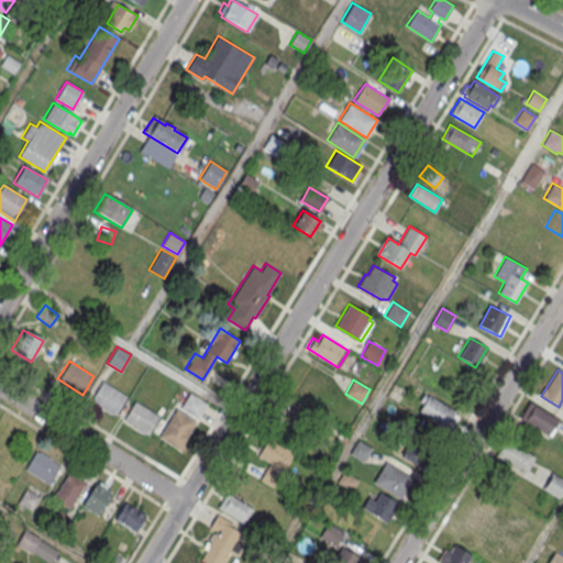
[(102,381),(127,396),(114,415),(90,398),(102,381)]
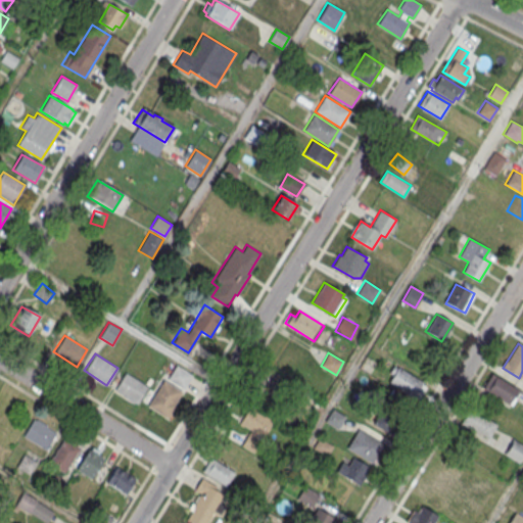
[(176,365),(192,375),(183,389),(167,379),(176,365)]
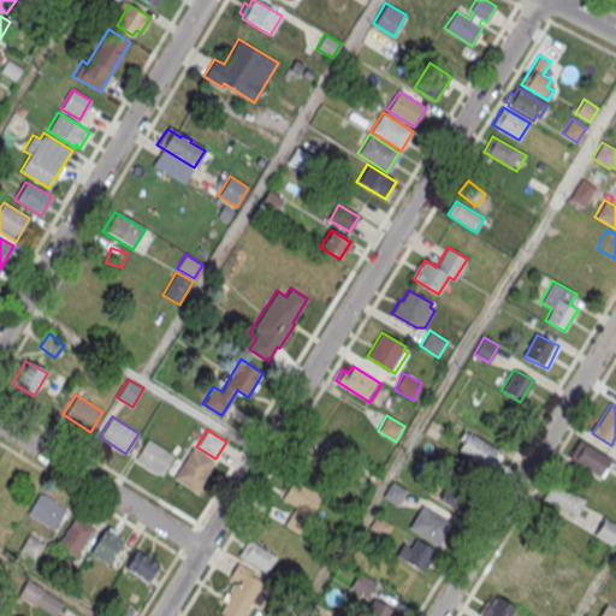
[(455,454),(492,472),(502,451),(466,433),(455,454)]
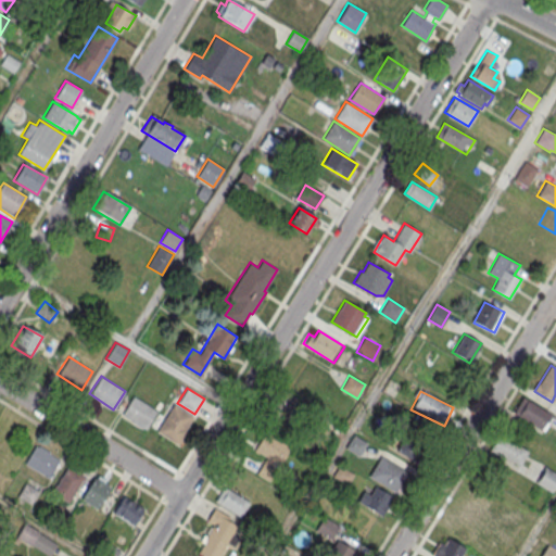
[(133,395),(156,411),(144,429),(121,414),(133,395)]
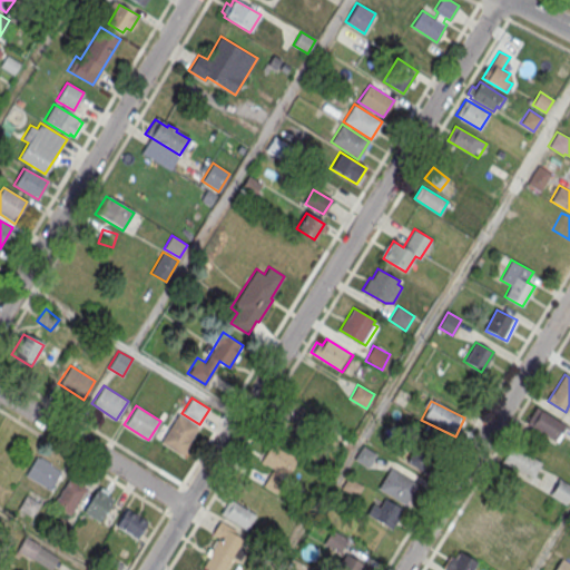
[(554,443),(566,426),(536,408),(526,424),(554,443)]
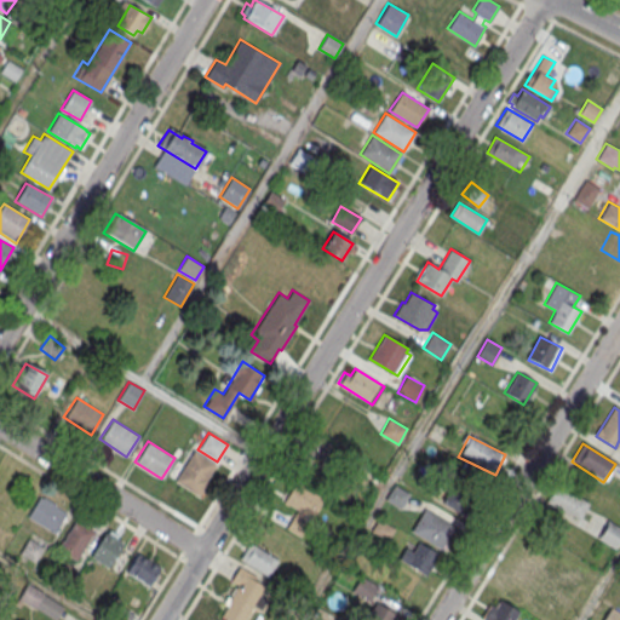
[(216,464),(194,451),(174,481),(199,497),(208,480),(207,478),(216,464)]
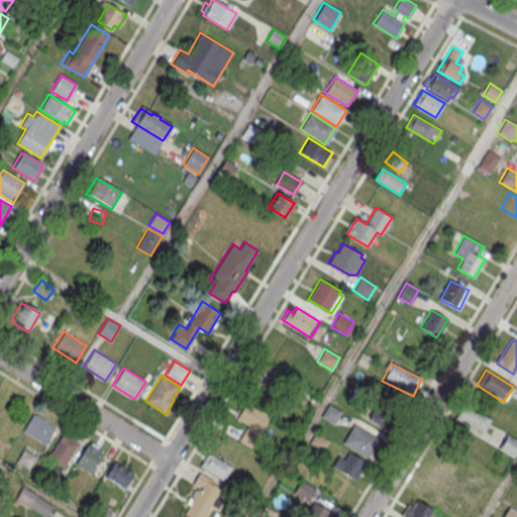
[(235,419),(247,425),(239,441),(252,447),(270,414),(244,402),(235,419)]
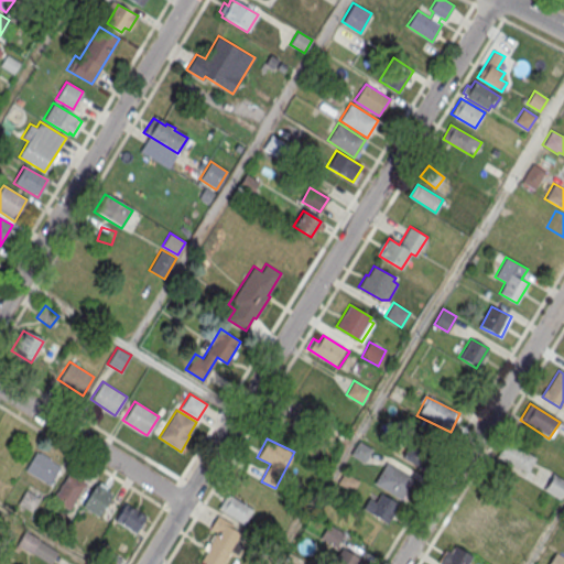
[(359,441),(350,454),(364,463),(372,449),(359,441)]
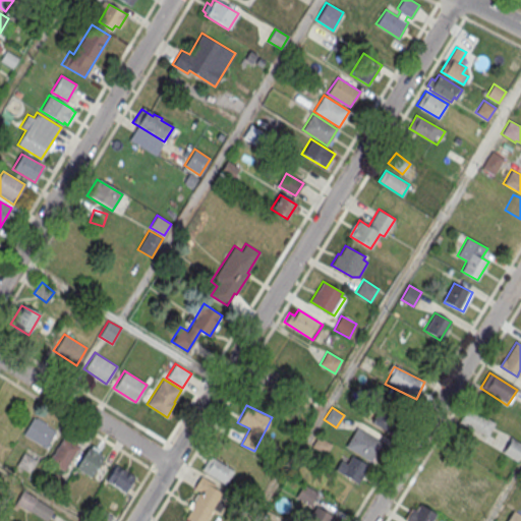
[(457,427),(486,442),(495,423),(466,409),(457,427)]
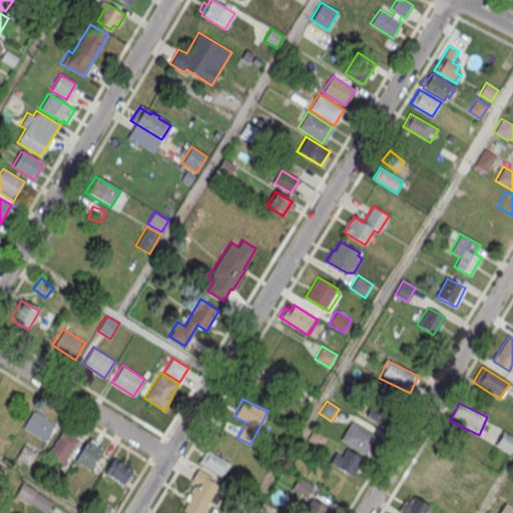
[(385,426),(391,411),(374,405),(368,419),(385,426)]
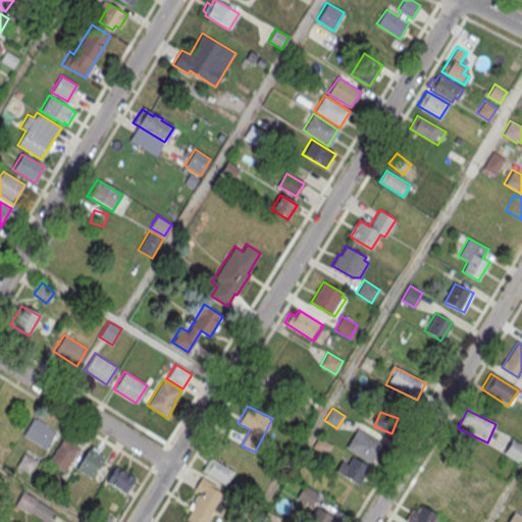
[(55,431),(45,449),(22,435),(34,417),(55,431)]
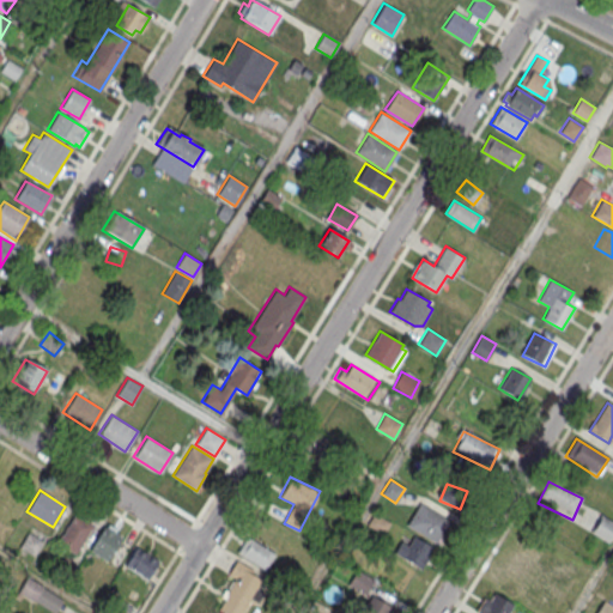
[(420,503),(407,525),(435,542),(449,521),(420,503)]
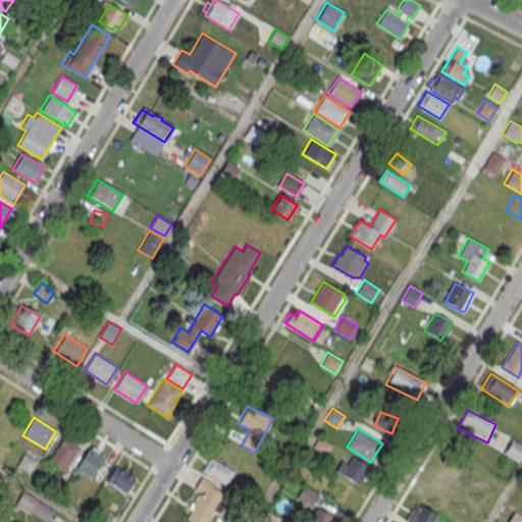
[(65,472),(80,446),(63,436),(48,463),(65,472)]
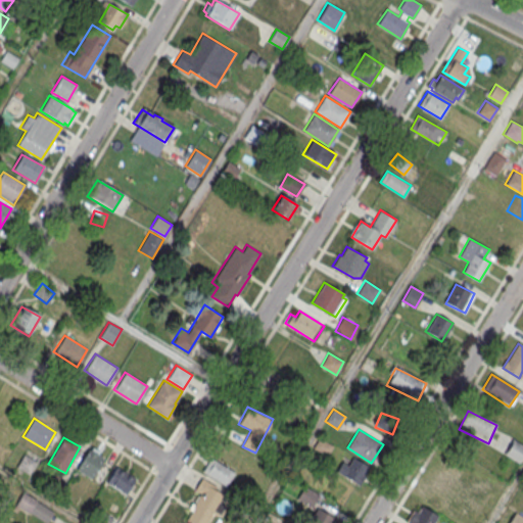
[(319,437),(333,446),(327,456),(313,447),(319,437)]
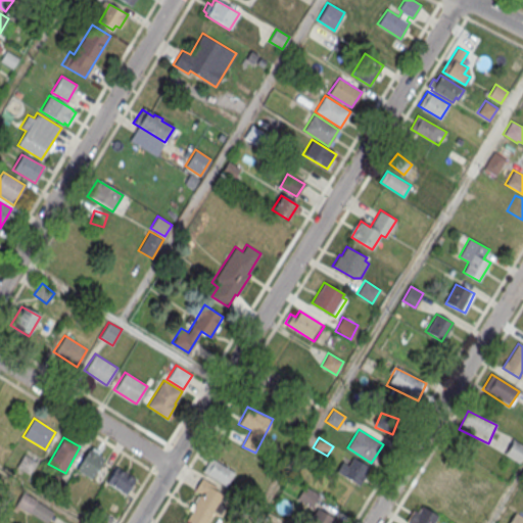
[(504,454),(518,465),(522,457),(522,446),(514,440),(504,454)]
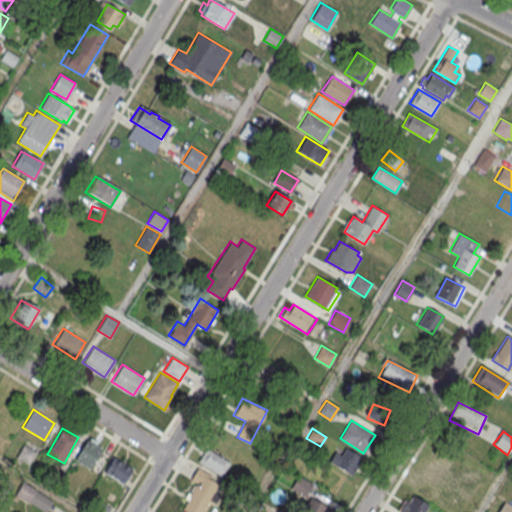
[(75,461),(90,469),(101,448),(86,440),(75,461)]
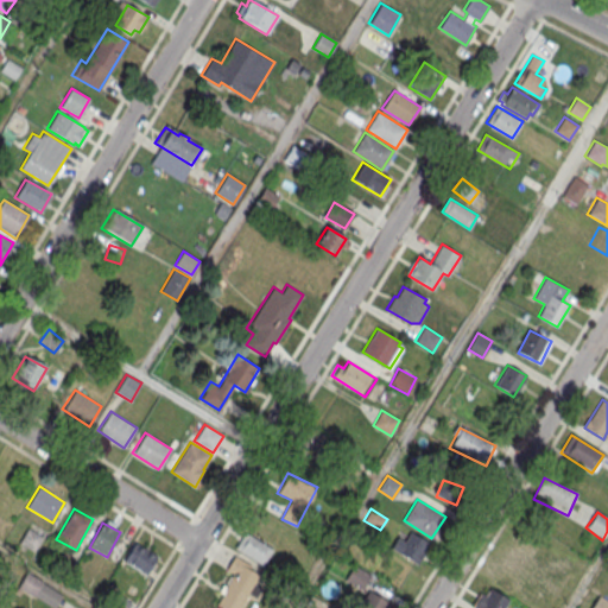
[(410,531),(429,542),(416,563),(391,548),(397,537),(404,540),(410,531)]
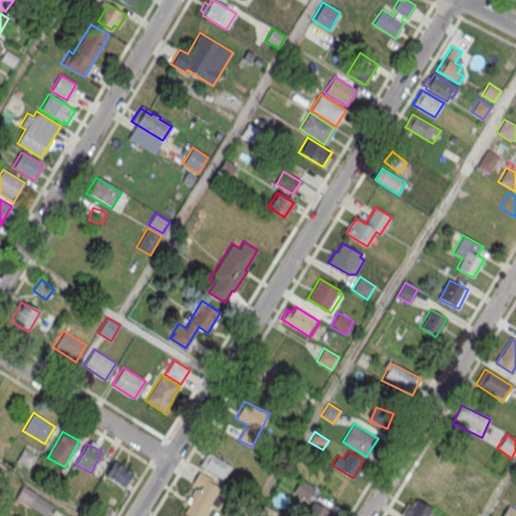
[(231,466),(208,452),(200,465),(223,479),(231,466)]
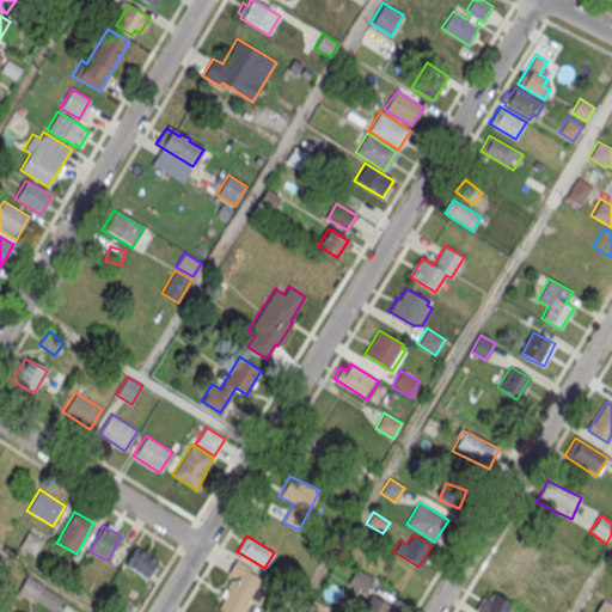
[(124,564),(146,580),(158,562),(136,546),(124,564)]
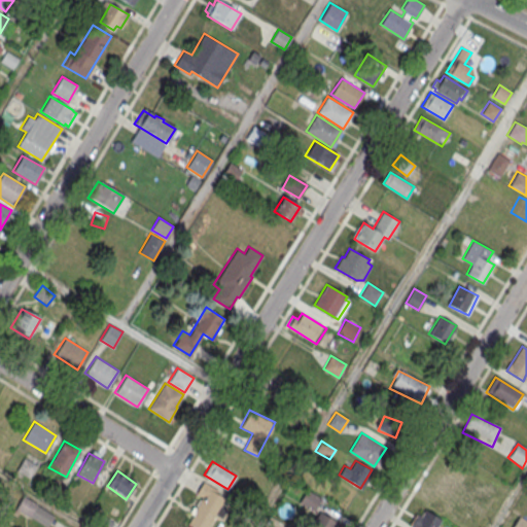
[(195,526),(207,526),(215,515),(220,518),(225,510),(220,506),(225,497),(216,492),(217,489),(203,481),(196,493),(202,497),(194,510),(195,511),(187,523),(195,526)]
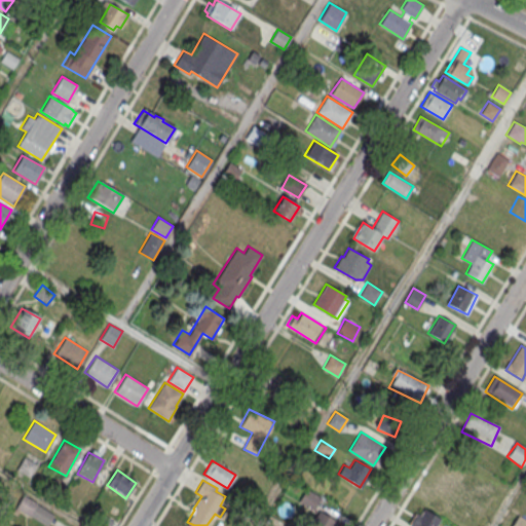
[(299,501),(313,510),(321,497),(306,490),(299,501)]
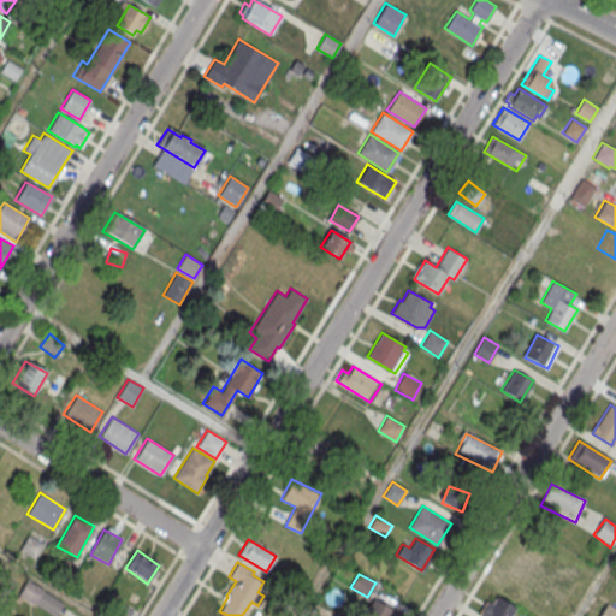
[(30,597),(47,615),(52,615),(60,609),(40,588),(30,597)]
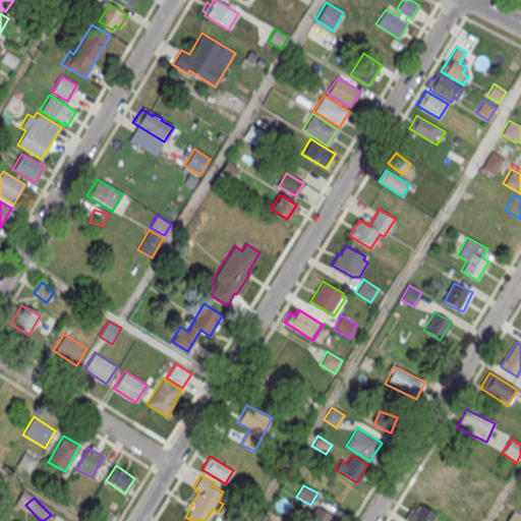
[(419,504),(436,514),(430,520),(407,520),(404,519),(410,508),(415,510),(419,504)]
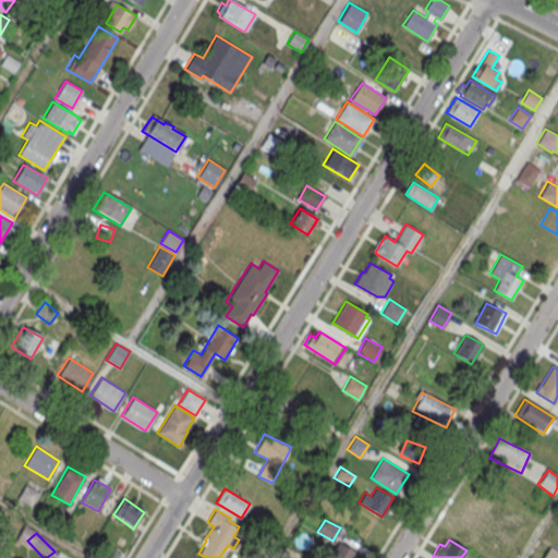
[(355,557),(359,555),(339,542),(328,557),(355,557)]
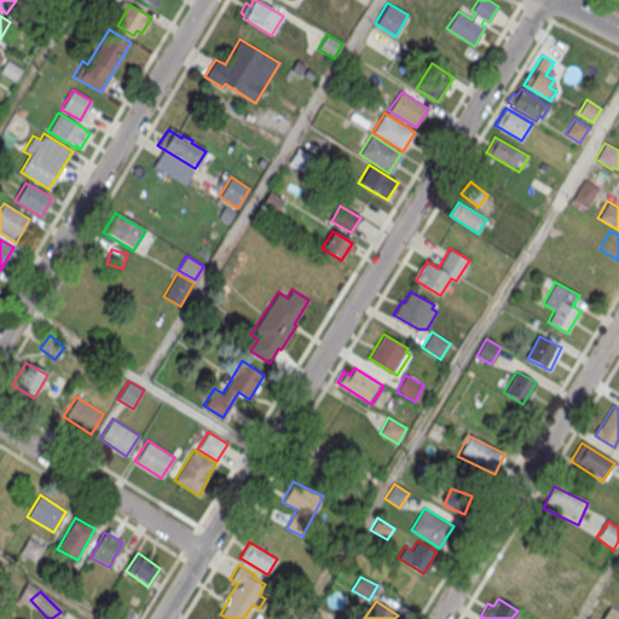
[(618,618),(618,611),(609,606),(601,618),(618,618)]
